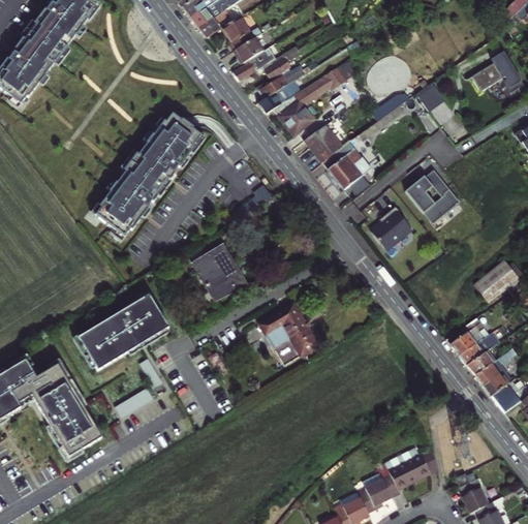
[(0,85),(23,102),(29,94),(30,95),(40,81),(45,73),(56,60),(67,44),(75,31),(84,20),(87,16),(86,14),(96,0),(48,0),(35,18),(36,19),(25,34),(23,33),(11,48),(13,50),(9,55),(8,53),(3,60),(2,59),(0,61),(0,85)]
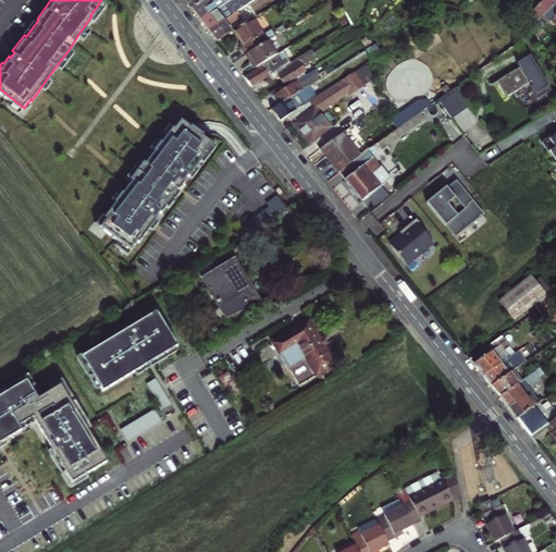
[(91,16),(95,19),(107,1),(106,0),(101,0),(90,15),(91,16)]
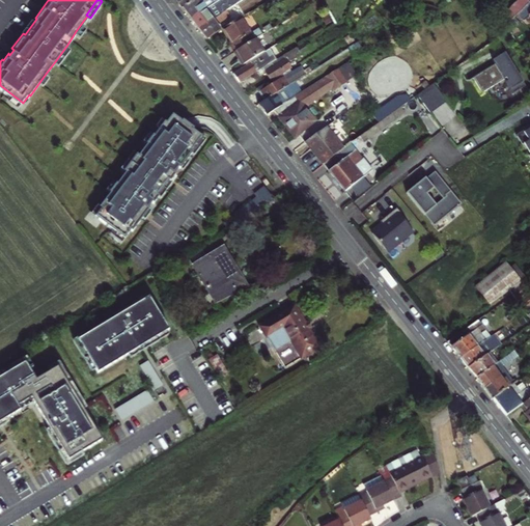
[(193,16),(219,0),(194,0),(186,5),(186,6),(193,16)]
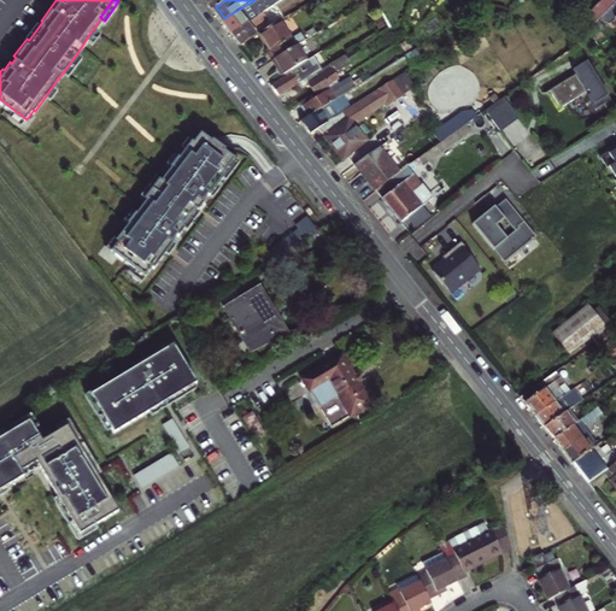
[(254,0),(224,18),(234,30),(262,15),(276,5),(273,0),(254,0)]
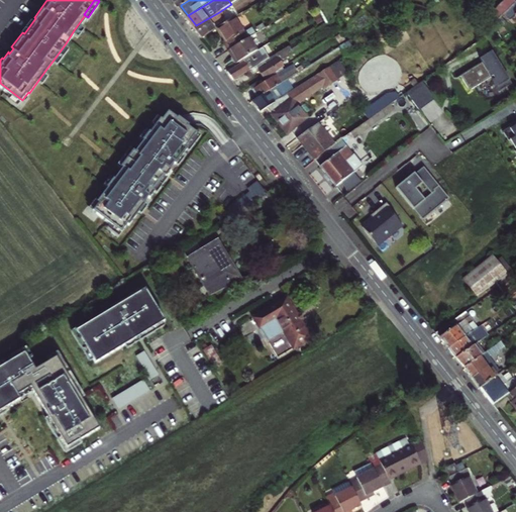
[(493,16),(507,3),(504,0),(495,0),(485,10),(483,4),(475,8),(484,25),(493,16)]
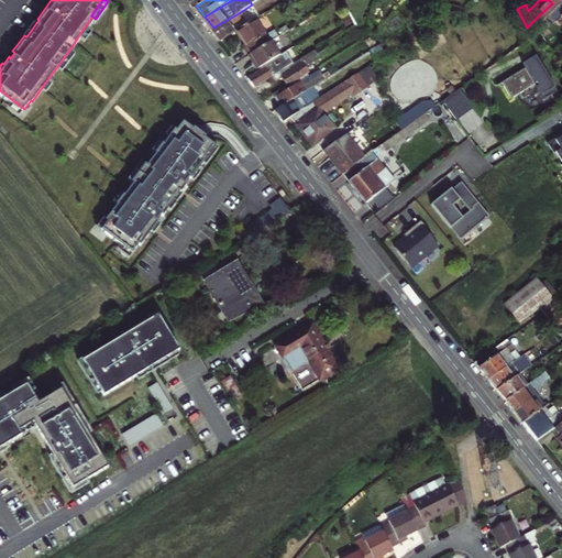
[(561,4),(560,7),(554,1),(552,3),(537,18),(543,24),(551,15),(561,28),(561,4)]
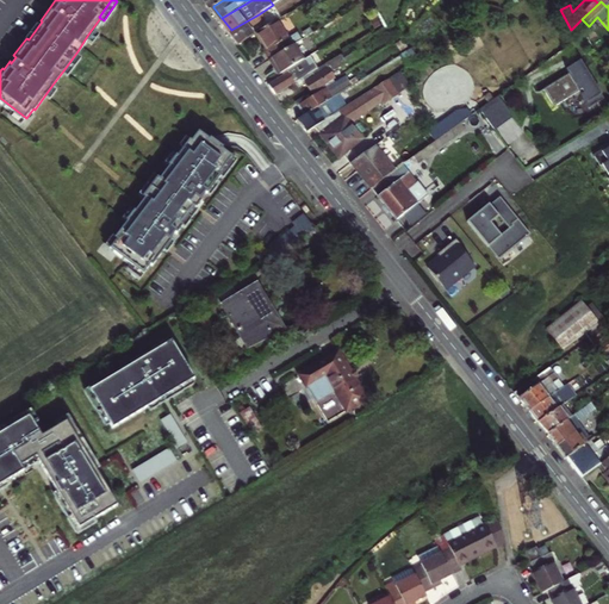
[(384,20),(379,13),(374,17),(378,24),(384,20)]
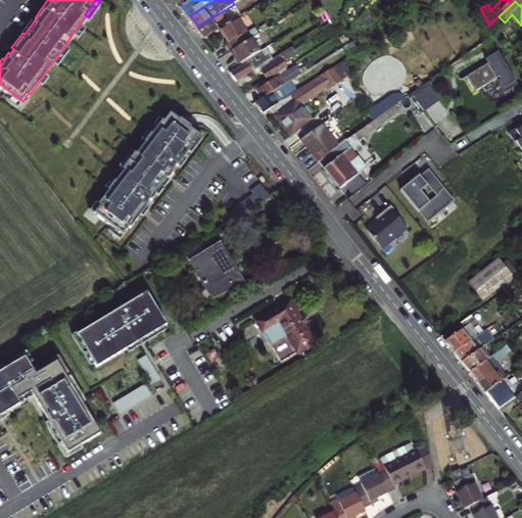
[(221,15),(223,14),(222,12),(198,26),(206,37),(220,29),(217,24),(223,19),(221,15)]
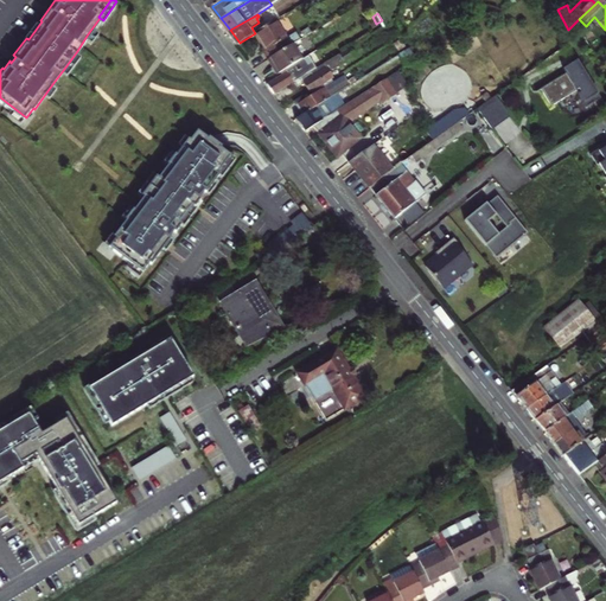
[(0,66),(2,68),(4,69),(10,61),(11,63),(16,57),(13,55),(26,38),(29,39),(42,21),(40,20),(37,18),(0,65),(0,66)]
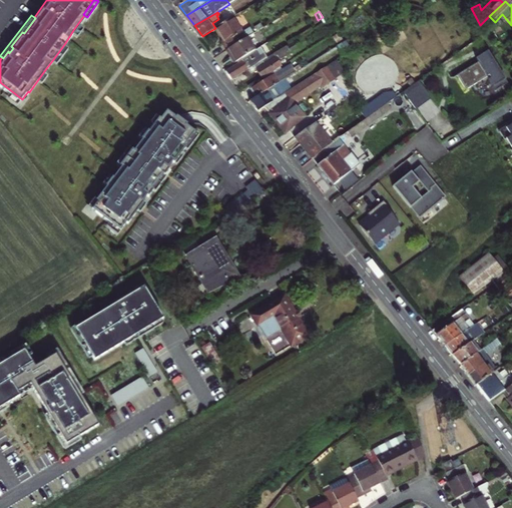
[(244,29),(236,15),(219,25),(226,39),(224,41),(228,49),(230,48),(251,35),(258,31),(253,24),(244,29)]
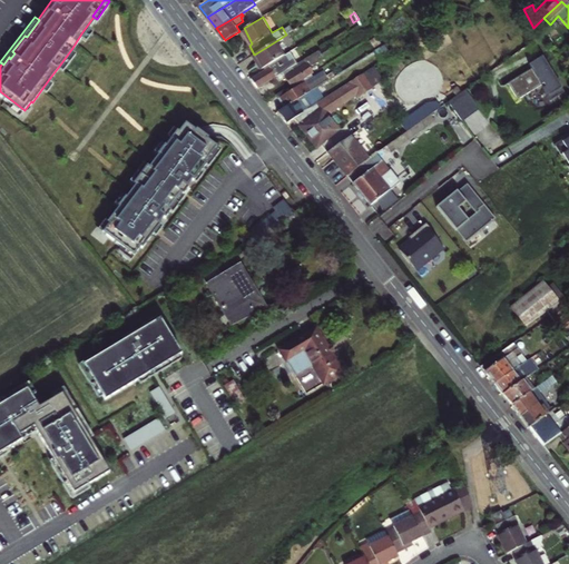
[(90,21),(81,33),(87,38),(96,25),(90,21)]
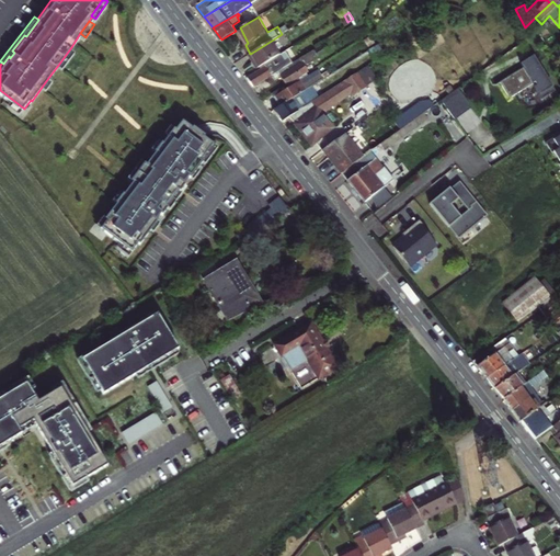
[(290,21),(282,26),(285,33),(294,26),(290,21)]
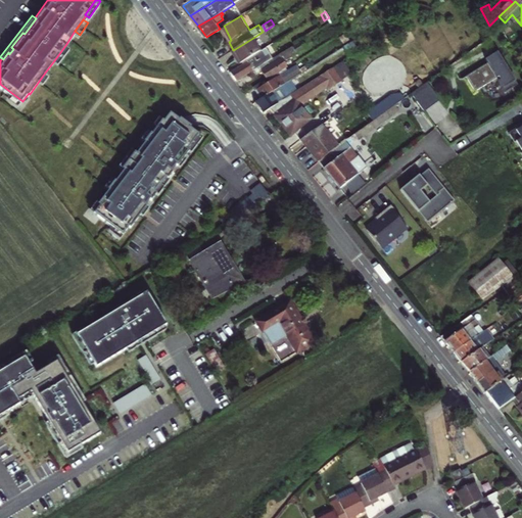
[(251,56),(264,49),(256,36),(235,49),(242,62),(251,56)]
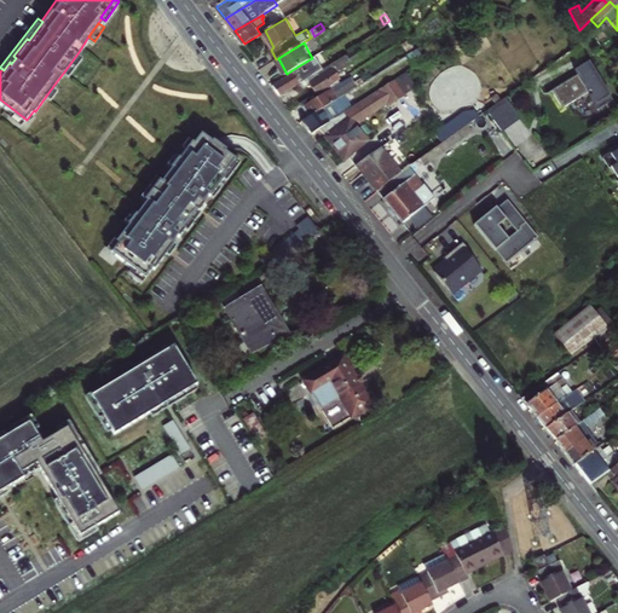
[(334,62),(350,52),(345,44),(329,53),(334,62)]
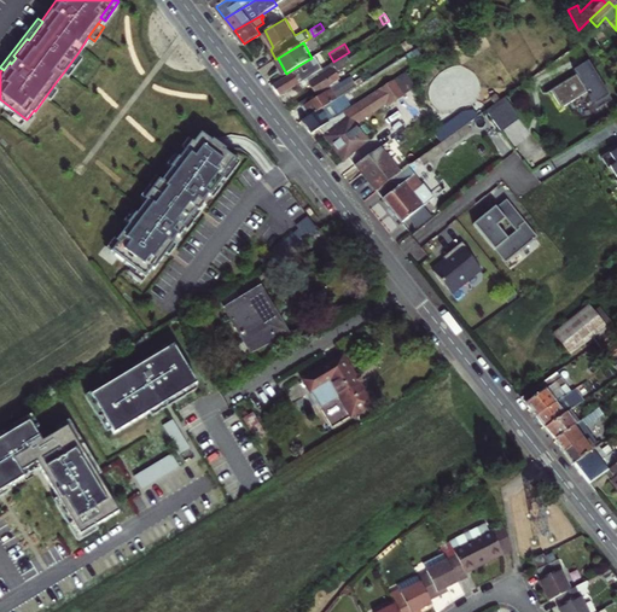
[(65,70),(70,74),(83,56),(79,52),(65,70)]
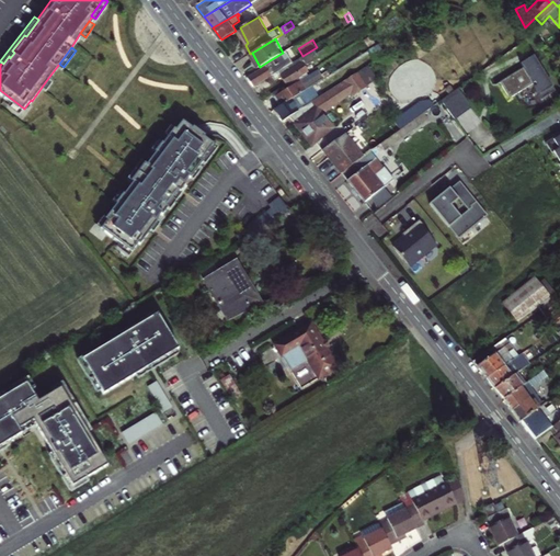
[(289,48),(283,53),(270,60),(277,72),(296,60),(289,48)]
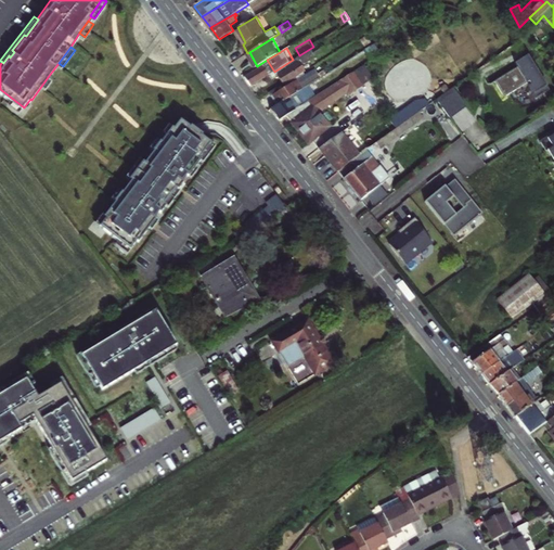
[(529,84),(527,85),(535,98),(548,89),(526,54),(513,63),(515,66),(492,81),(502,97),(527,81),(529,84)]
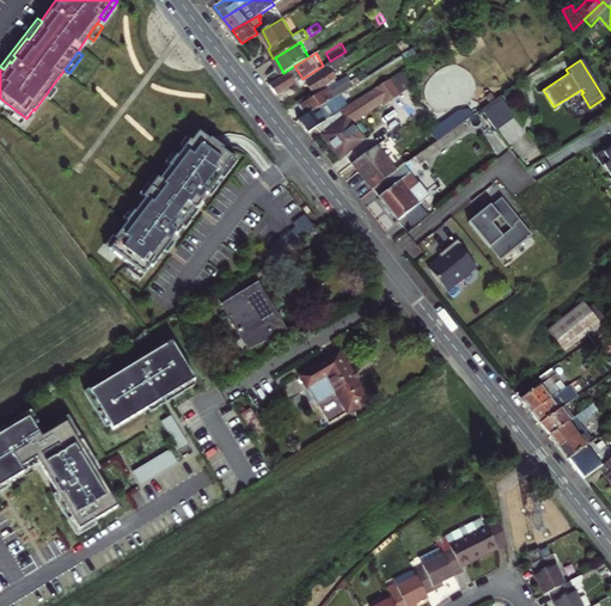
[(316,91),(338,77),(330,61),(323,66),(303,79),(306,85),(310,84),(310,85),(312,84),(316,91)]
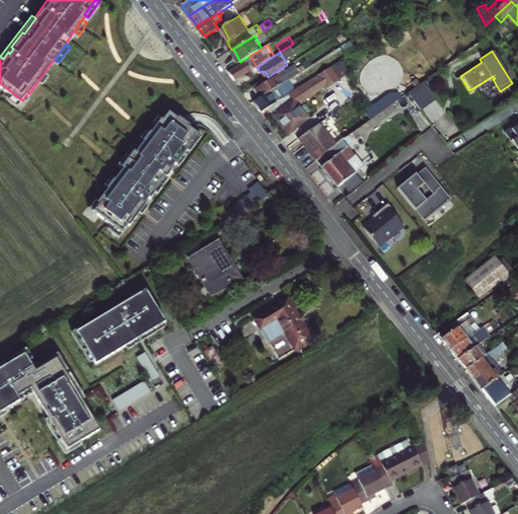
[(232,67),(238,78),(256,67),(249,56),(240,62),(232,67)]
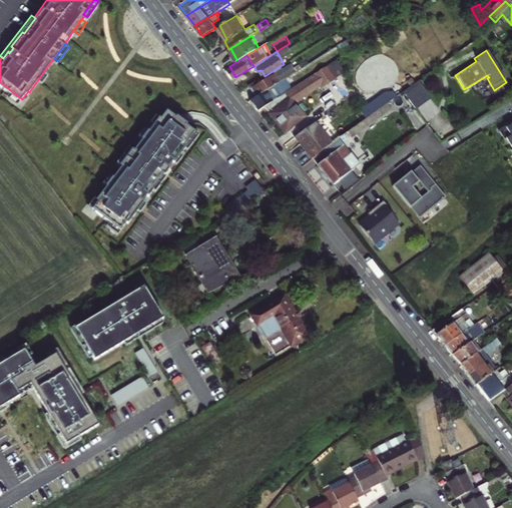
[(282,137),(307,118),(296,103),(323,86),(324,88),(346,74),(337,60),(294,87),(260,109),(282,137)]
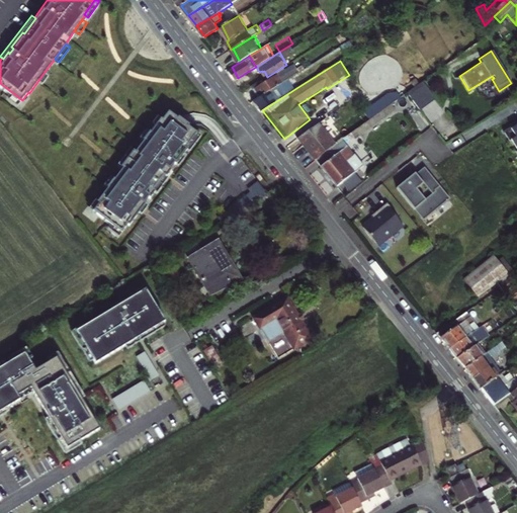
[(296,63),(257,87),(262,95),(290,78),(302,71),(296,63)]
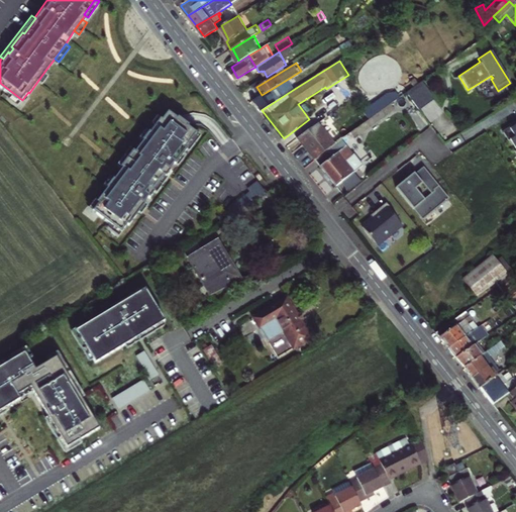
[(39,79),(44,83),(49,76),(44,72),(39,79)]
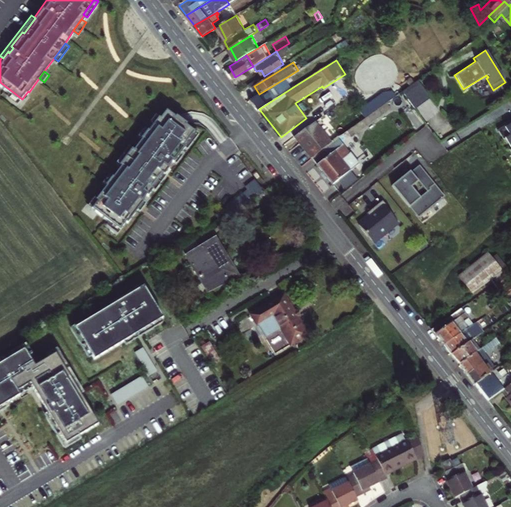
[(251,99),(259,109),(293,87),(287,77),(259,94),(251,99)]
